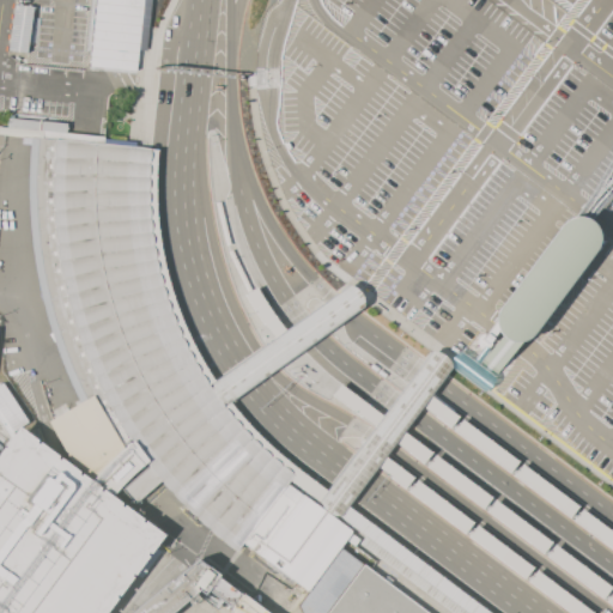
[(141,0),(134,70),(87,65),(93,0),(141,0)]
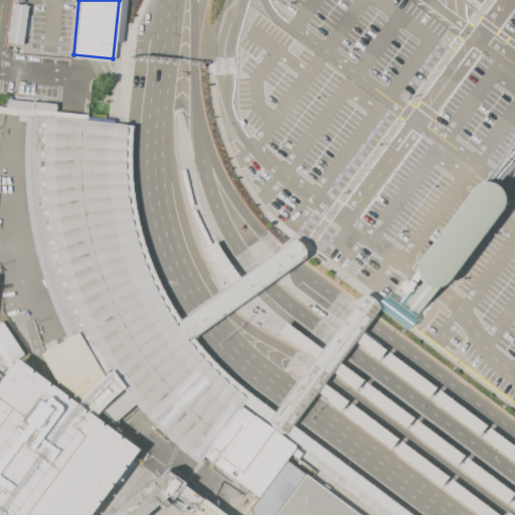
[(11,3),(12,3),(26,5),(25,13),(22,37),(21,44),(6,42),(11,3)]
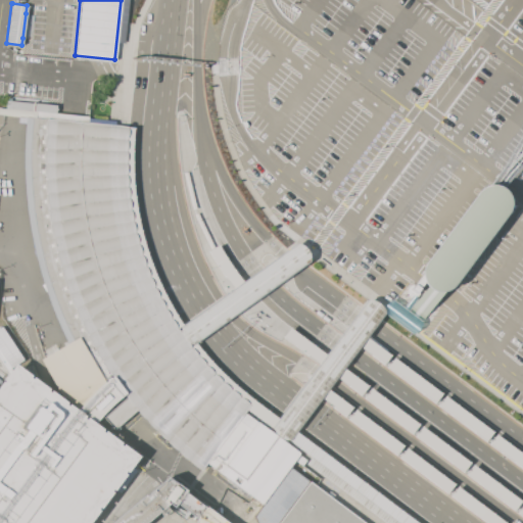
[(116,126),(124,127),(135,128),(133,163),(135,197),(142,231),(152,264),(167,295),(183,324),(185,326),(190,334),(198,343),(204,352),(228,378),(254,399),(247,409),(245,412),(268,428),(275,431),(280,435),(286,439),(290,445),(300,453),(299,455),(306,460),(303,465),(302,466),(295,460),(260,507),(218,474),(220,471),(207,463),(201,470),(169,442),(139,411),(114,431),(101,417),(96,423),(139,456),(133,464),(138,467),(119,492),(114,489),(89,522),(0,522),(0,383),(11,369),(15,363),(16,364),(64,399),(42,360),(69,343),(54,310),(45,286),(38,262),(33,238),(29,217),(27,192),(26,165),(26,142),(27,117),(0,114),(0,108),(7,109),(8,101),(58,105),(57,113),(90,117),(90,119),(116,122),(116,126)]
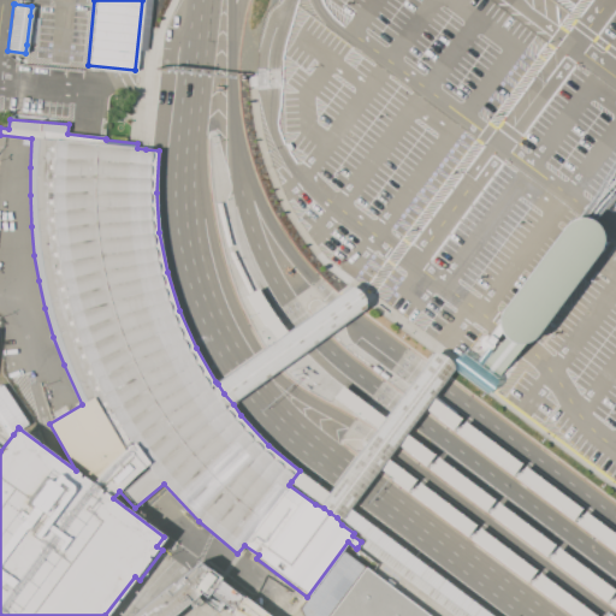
[(502,336),(491,350),(485,345),(479,341),(495,321),(497,318),(499,312),(527,273),(556,234),(560,229),(566,223),(570,219),(578,217),(584,218),(590,220),(594,224),(599,230),(602,236),(602,242),(600,247),(592,258),(535,333),(531,339),(523,342),(521,342),(514,342),(507,339),(502,336)]
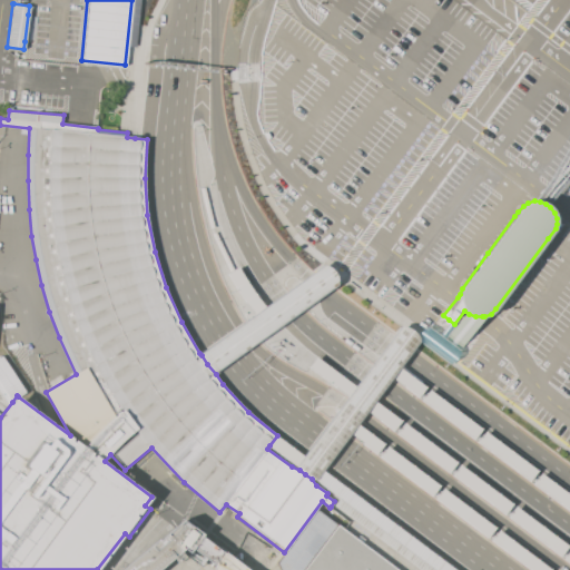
[(266,308),(256,295),(247,283),(239,268),(228,275),(237,288),(246,302),(256,315),(202,355),(207,364),(216,374),(338,286),(337,279),(335,274),(331,269),(324,266),(266,308)]
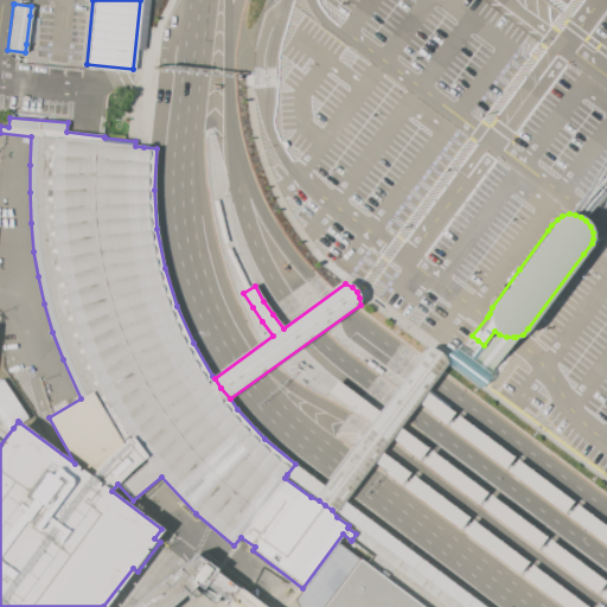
[(487,371),(487,375),(486,377),(483,383),(479,384),(477,385),(447,364),(445,358),(445,357),(445,355),(449,349),(452,347),(454,346),(466,356),(478,340),(484,345),(494,331),(499,334),(506,337),(513,337),(492,366),(487,371)]
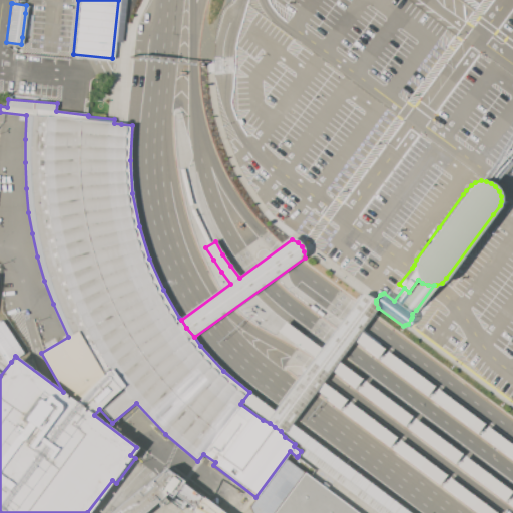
[(361,332),(384,348),(377,357),(355,341),(339,362),(361,378),(355,387),(332,370),(323,382),(346,399),(339,408),(317,391),(292,424),(411,512),(376,512),(301,456),(307,449),(306,448),(285,432),(268,420),(242,401),(249,392),(274,410),(315,357),(279,331),(285,322),(321,349),(361,296),(367,297),(372,300),(376,303),(378,308),(379,309),(361,332)]
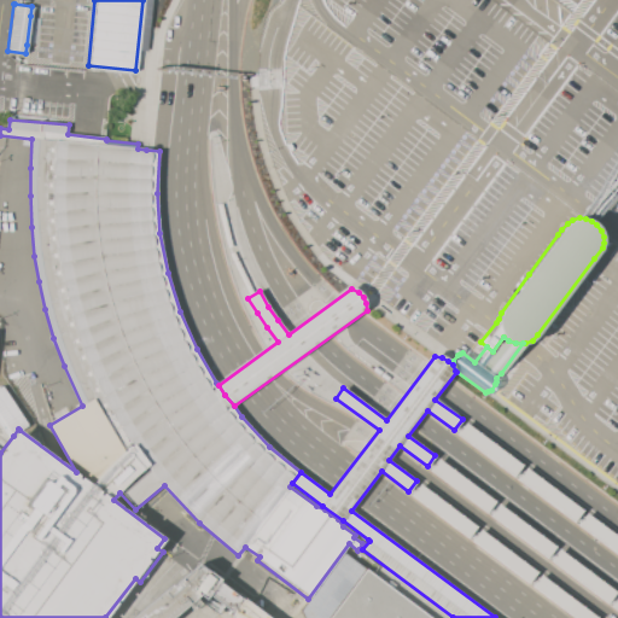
[(0,385),(1,385),(28,424),(19,430),(18,429),(13,436),(0,415),(0,385)]
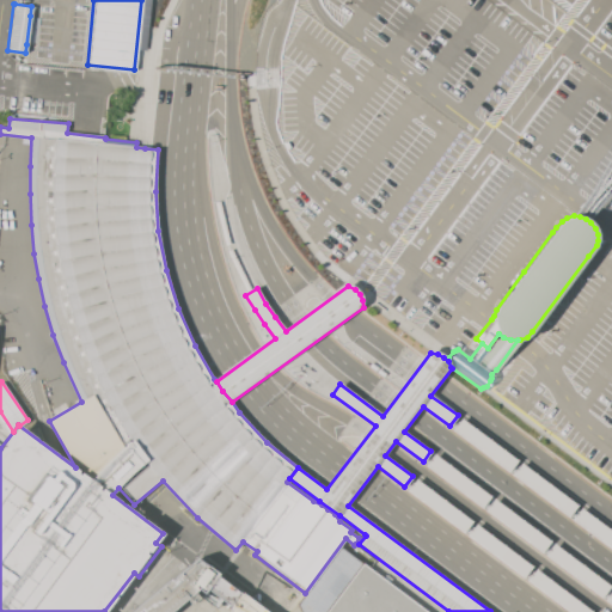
[(509,471),(454,428),(461,418),(518,461),(509,471)]
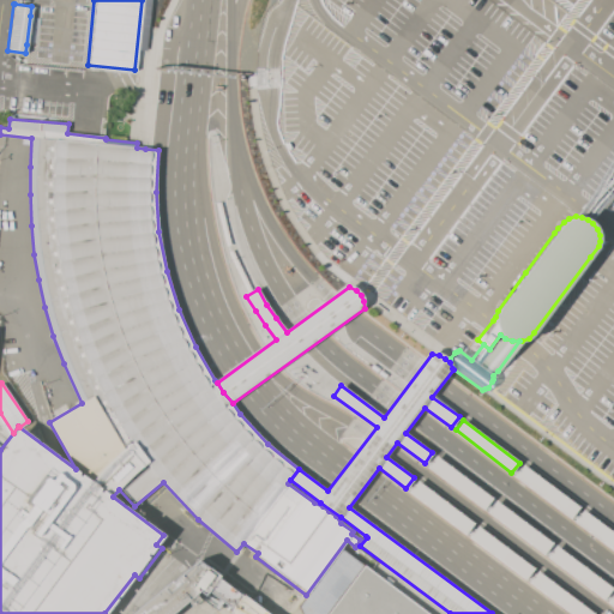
[(485,509),(428,467),(437,456),(492,498),(485,509)]
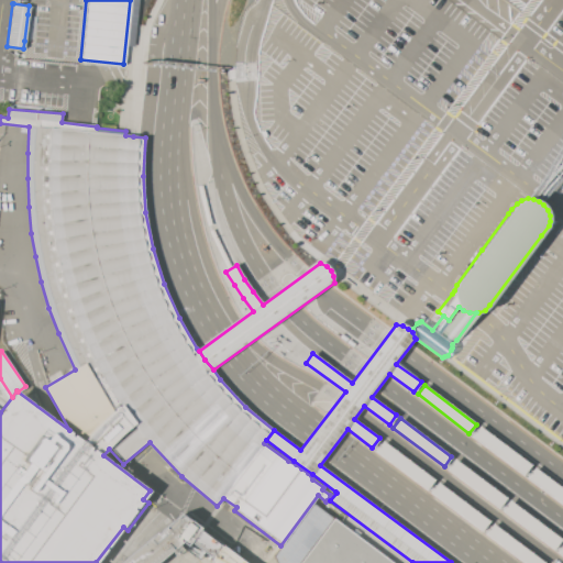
[(525,475),(472,435),(479,427),(531,465),(525,475)]
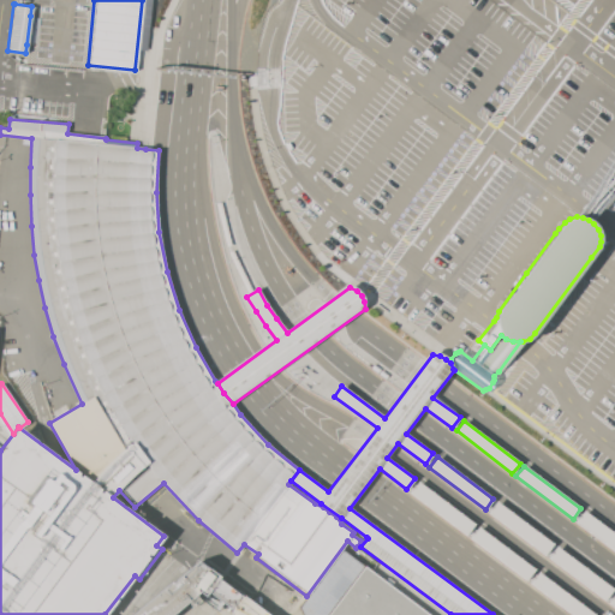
[(466,535),(411,491),(418,482),(475,524),(466,535)]
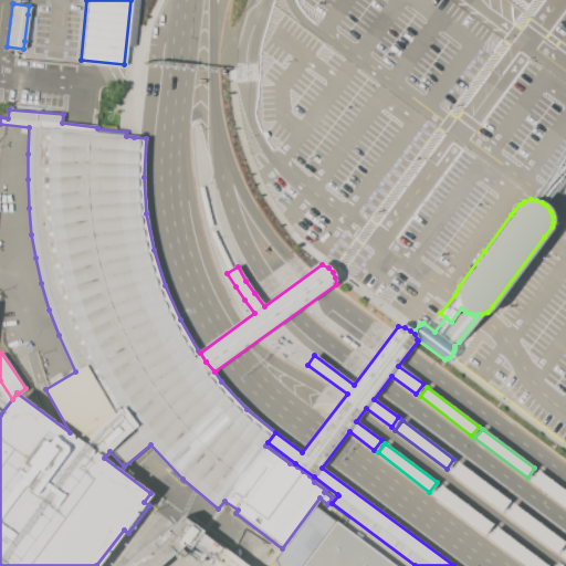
[(502,510),(450,472),(457,462),(509,501),(502,510)]
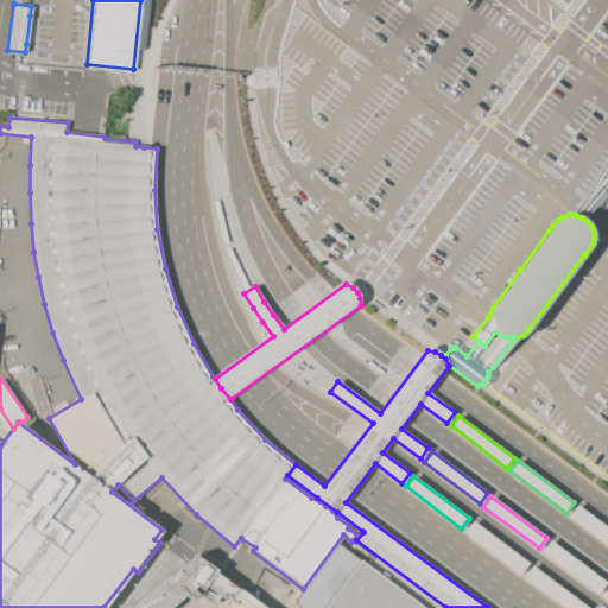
[(607,543),(570,515),(577,506),(607,529),(607,543)]
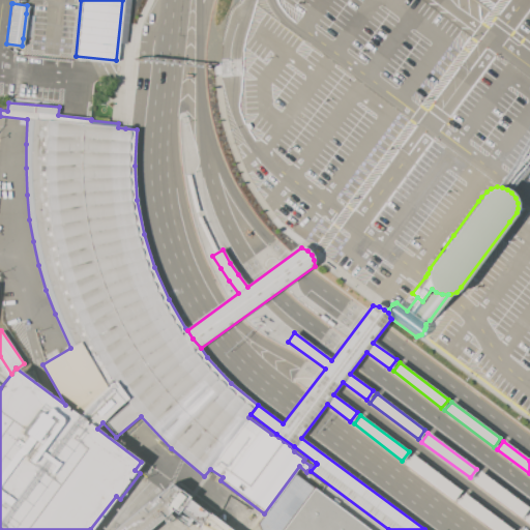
[(453,499),(406,463),(412,454),(461,491),(453,499)]
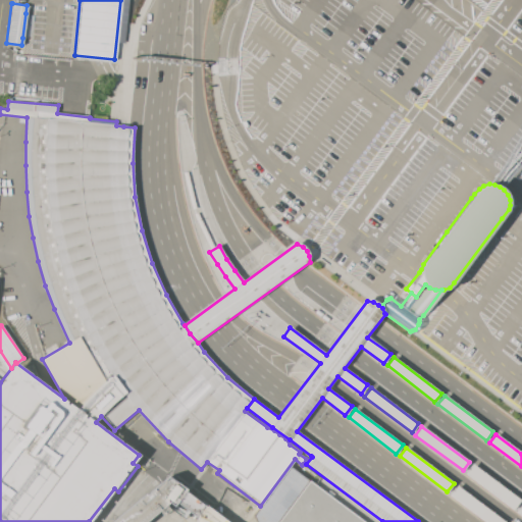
[(515,509),(466,473),(473,464),(521,501),(515,509)]
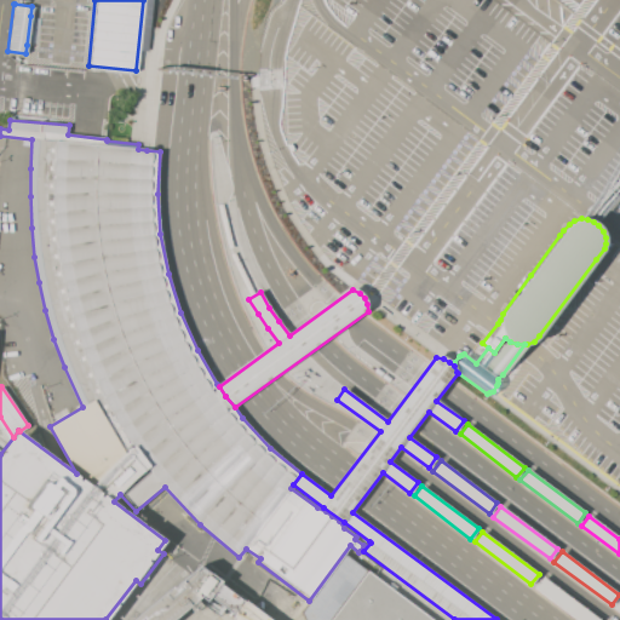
[(173,619),(201,597),(207,601),(211,596),(235,615),(240,608),(246,602),(220,583),(222,581),(200,566),(174,589),(172,586),(135,619),(132,619),(173,619)]
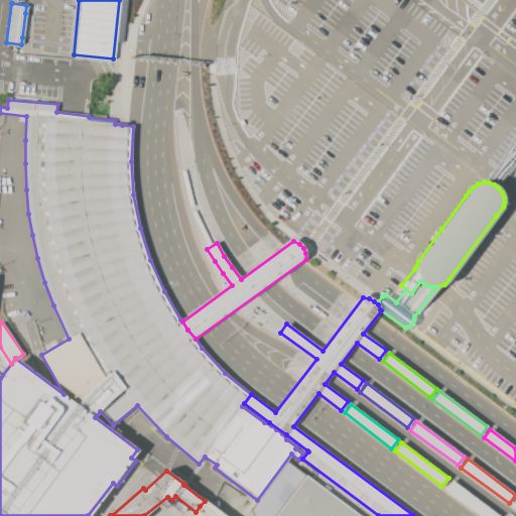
[(195,515),(195,513),(196,512),(200,506),(205,501),(205,500),(226,515),(275,515),(306,475),(311,479),(361,515),(195,515)]
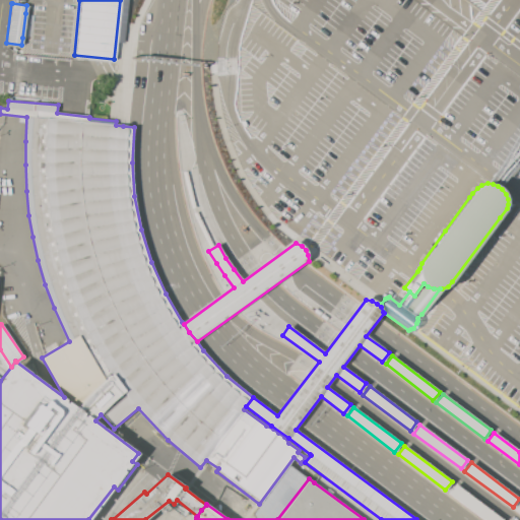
[(485,519),(449,493),(455,484),(503,519),(485,519)]
